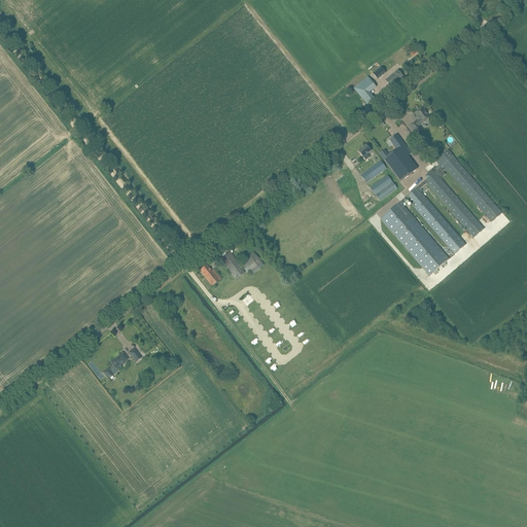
[(381,67),(373,74),(377,79),(386,73),(381,67)]
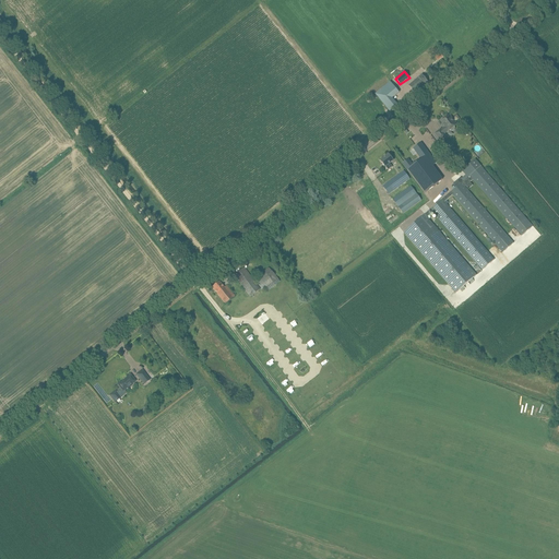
[(409,85),(415,93),(428,82),(423,74),(409,85)]
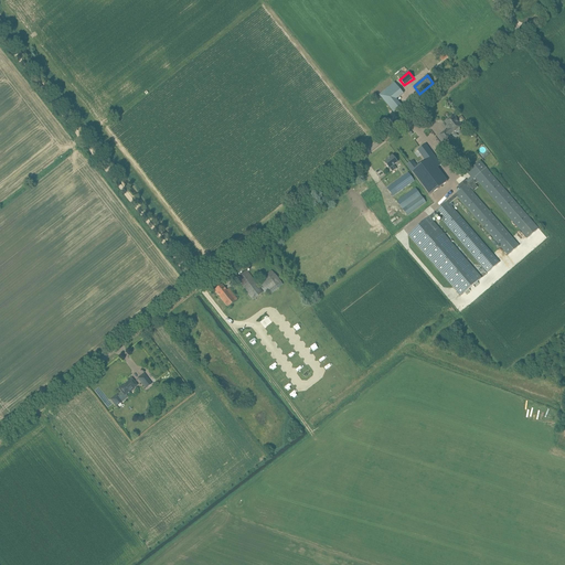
[(386,89),(380,95),(394,113),(402,106),(396,99),(404,94),(395,83),(386,89)]
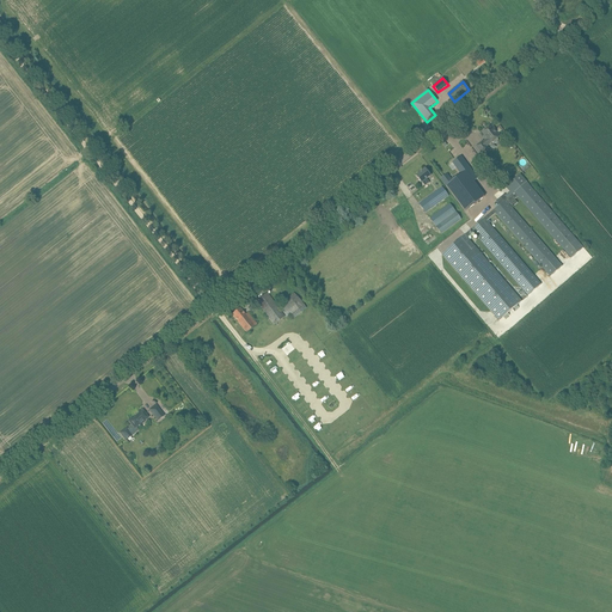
[(493,126),(483,133),(484,135),(484,136),(487,140),(483,142),(483,141),(476,146),(482,153),(488,148),(487,146),(489,144),(490,145),(493,142),(494,144),(496,144),(497,142),(499,141),(499,140),(497,139),(501,136),(493,126)]
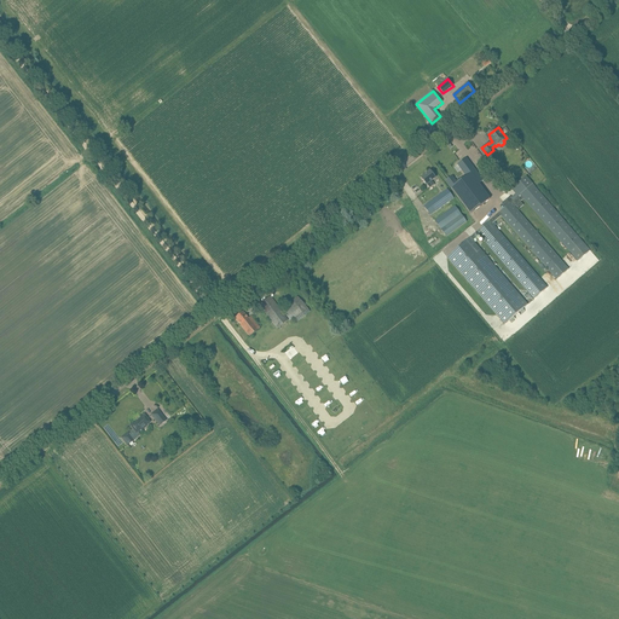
[(452,175),(446,180),(470,213),(490,198),(472,173),(475,171),(476,169),(468,160),(460,166),(468,177),(458,183),(452,175)]
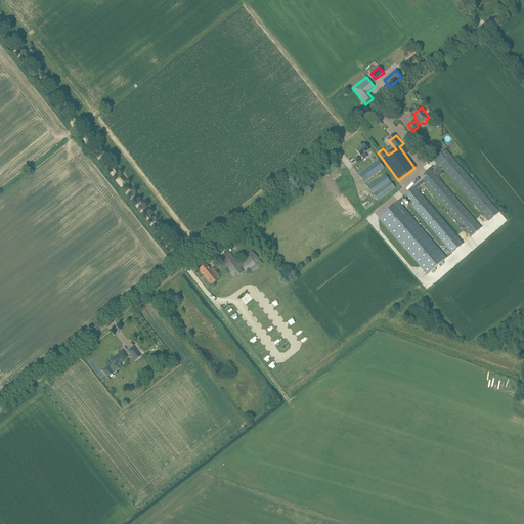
[(356,150),(361,157),(361,156),(364,159),(367,157),(365,153),(368,150),(364,144),(356,150)]
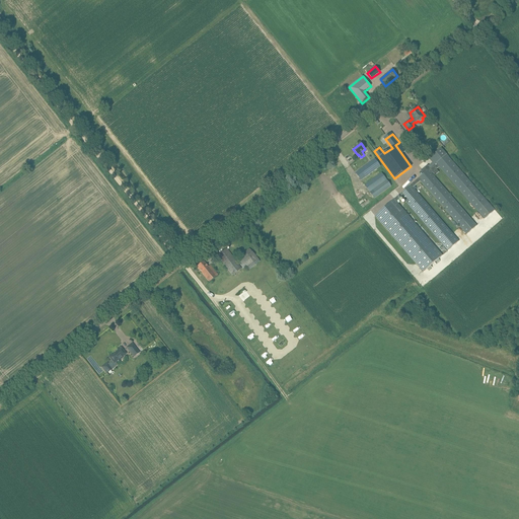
[(423,272),(443,254),(396,202),(401,198),(448,250),(459,240),(414,187),(421,180),(467,234),(477,225),(432,173),(433,172),(435,175),(439,172),(437,169),(440,166),(485,218),(495,210),(441,148),(429,158),(434,164),(431,167),(428,164),(421,170),(424,173),(376,215),(423,272)]
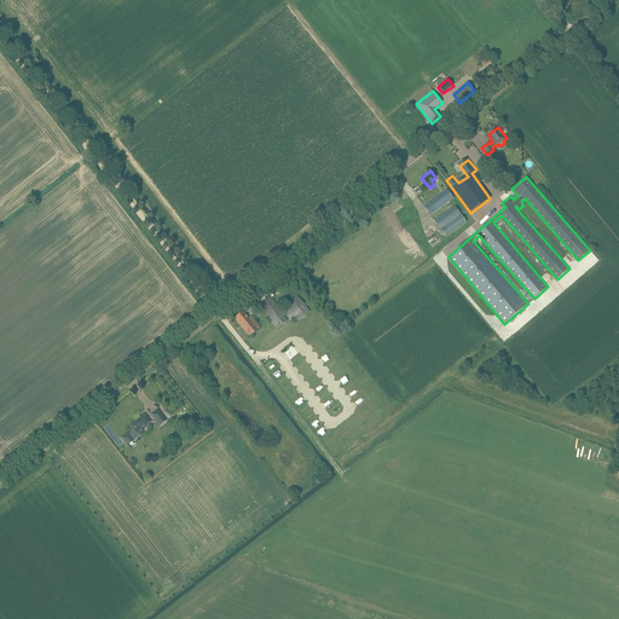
[(431,215),(453,198),(447,189),(424,206),(431,215)]
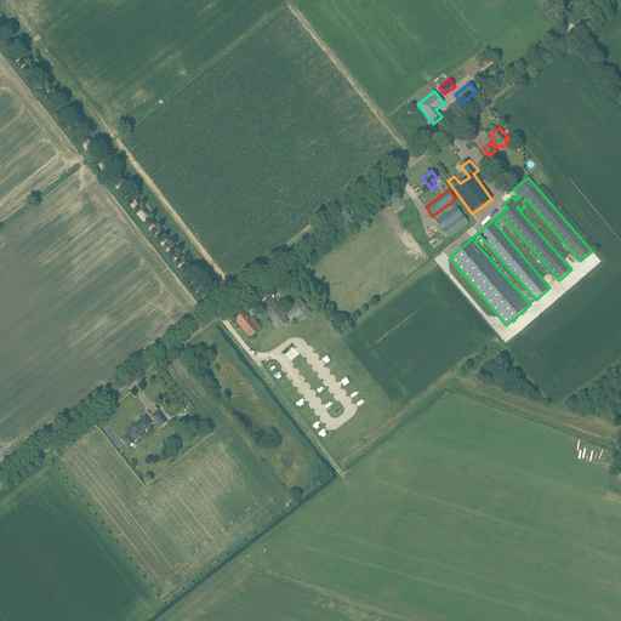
[(468,222),(456,206),(437,222),(449,238),(468,222)]
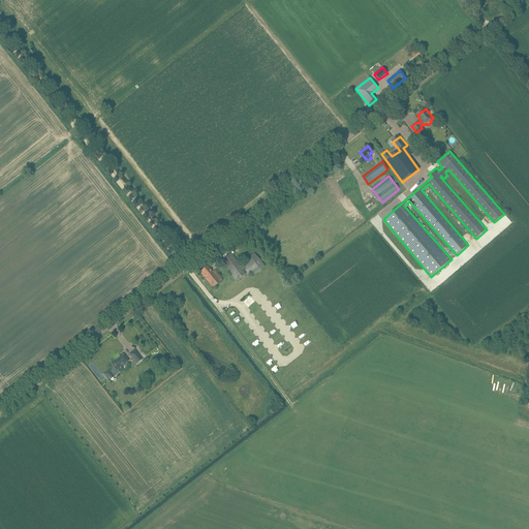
[(237,281),(246,274),(230,253),(221,260),(237,281)]
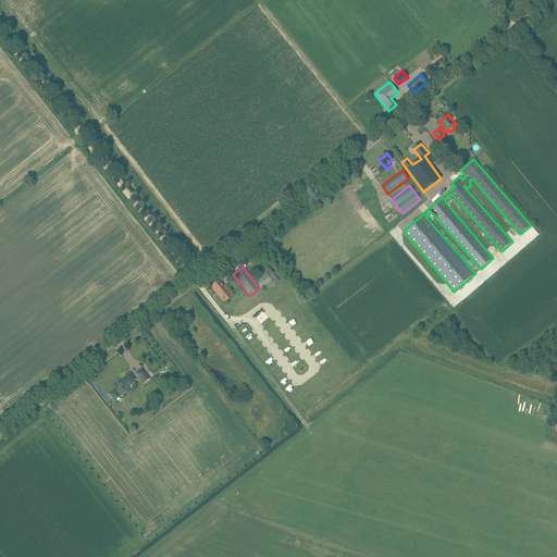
[(263,271),(259,275),(254,280),(262,289),(263,287),(267,291),(279,281),(268,268),(263,271)]
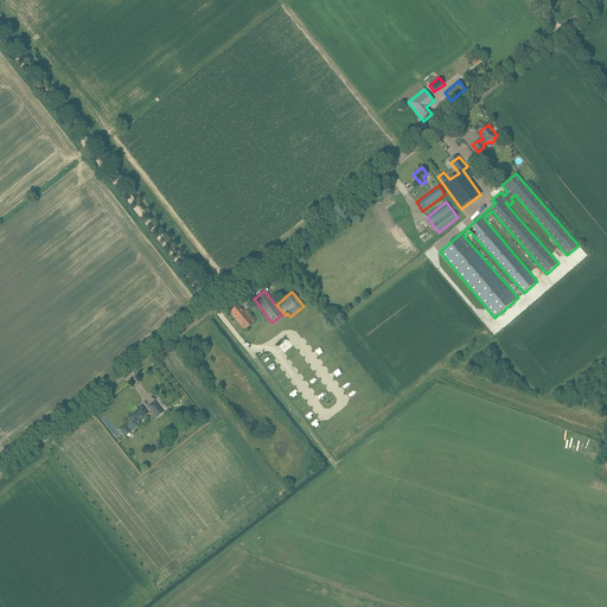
[(238,306),(230,312),(244,331),(255,321),(246,311),(243,312),(238,306)]
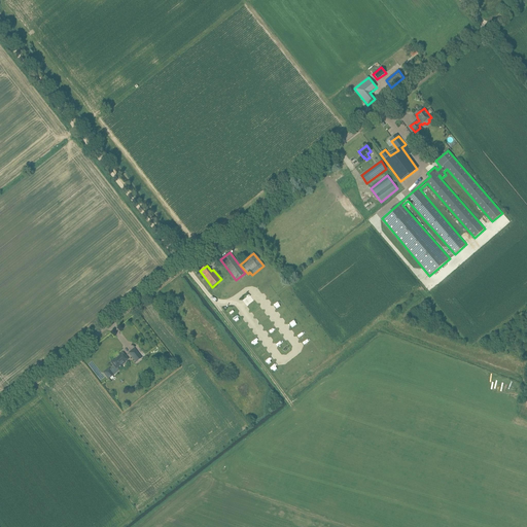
[(129,353),(136,362),(141,358),(134,349),(129,353)]
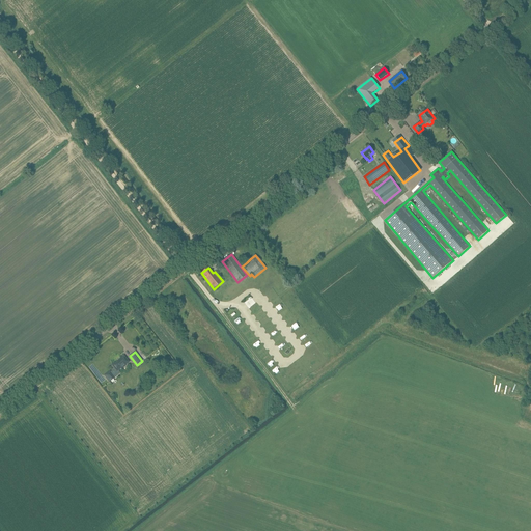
[(123,357),(112,366),(116,371),(120,368),(121,369),(126,366),(124,365),(128,362),(123,357)]
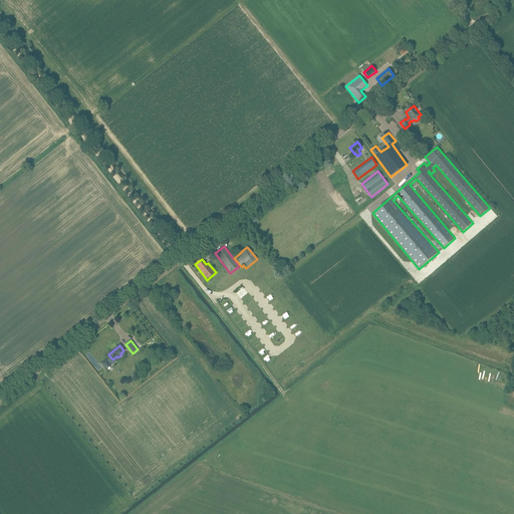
[(105,369),(111,365),(106,359),(101,363),(105,369)]
